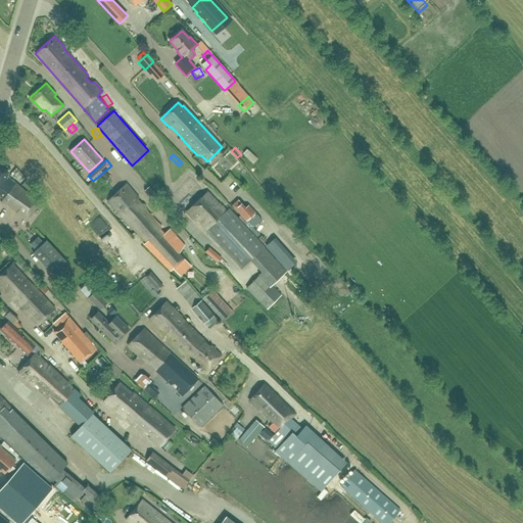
[(28,219),(38,204),(7,177),(8,174),(0,169),(0,196),(2,198),(1,201),(28,219)]
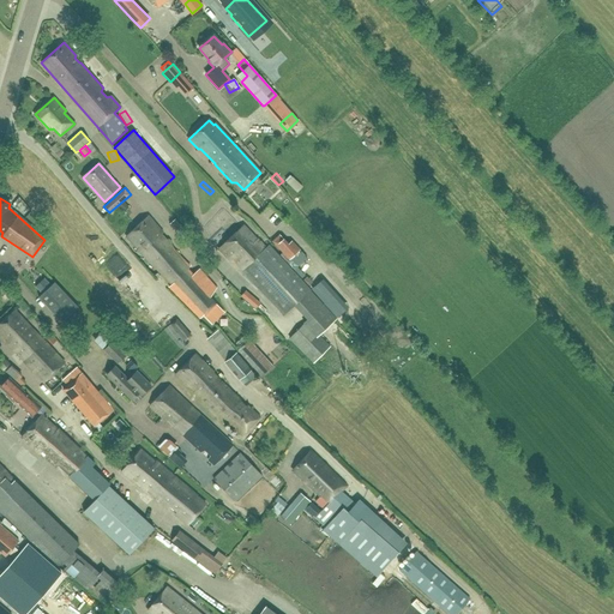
[(168,241),(162,236),(163,233),(149,217),(126,236),(148,262),(172,284),(168,288),(199,319),(202,318),(202,315),(212,325),(226,313),(216,304),(209,298),(215,288),(199,269),(193,275),(188,269),(190,266),(170,246),(172,242),(169,240),(168,241)]
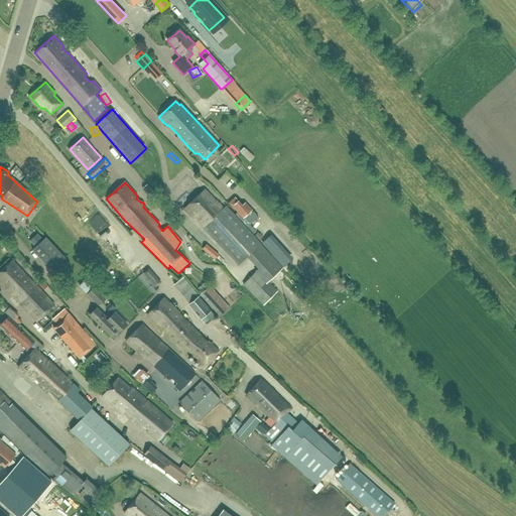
[(223,209),(206,189),(183,210),(194,220),(195,219),(238,265),(261,244),(226,206),(223,209)]
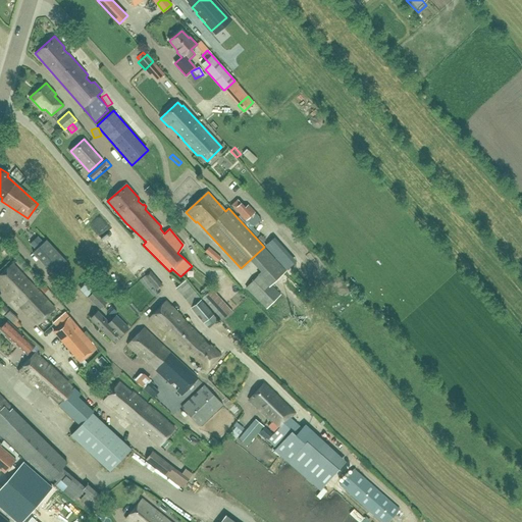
[(160,199),(156,194),(151,199),(155,203),(160,199)]
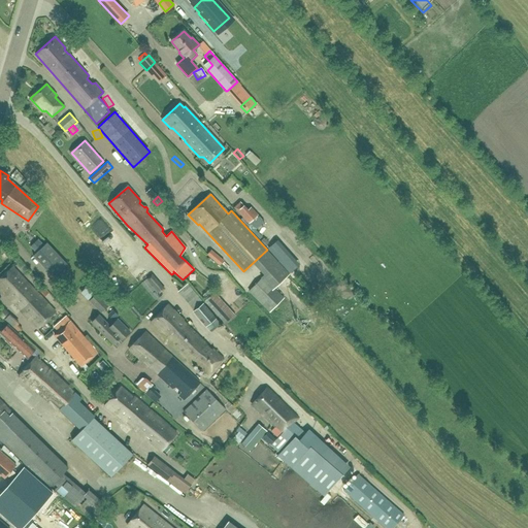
[(169,211),(162,204),(158,207),(165,216),(169,211)]
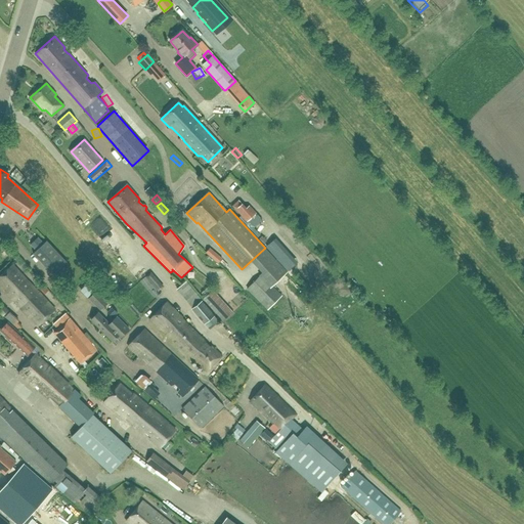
[(247,222),(245,223),(248,226),(249,225),(252,229),(261,221),(255,214),(256,213),(249,205),(246,208),(244,206),(237,212),(247,222)]
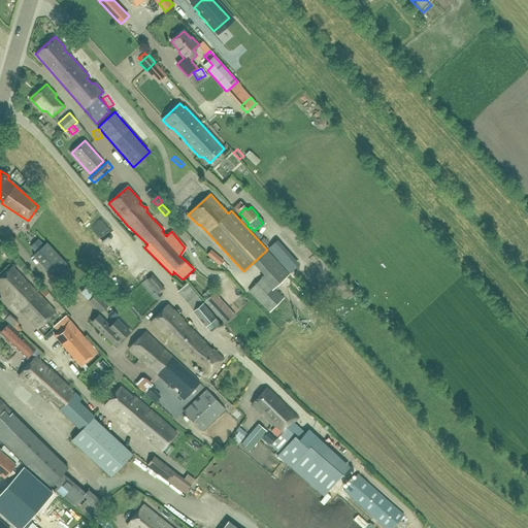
[(95,235),(108,249),(119,238),(104,225),(95,235)]
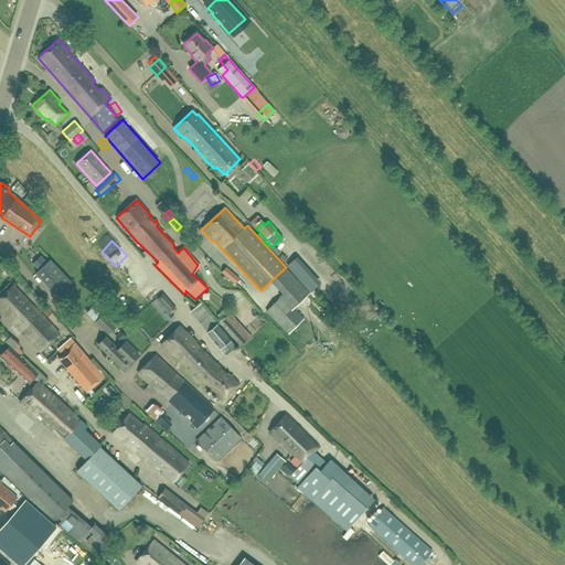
[(56,297),(64,290),(72,283),(51,259),(35,274),(56,297)]
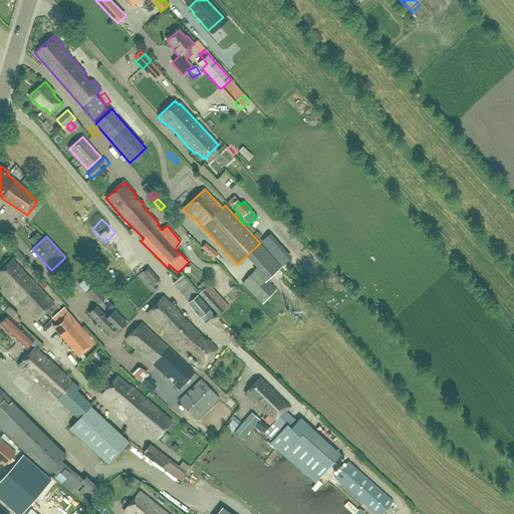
[(217,262),(220,258),(219,257),(220,256),(206,242),(201,248),(217,262)]
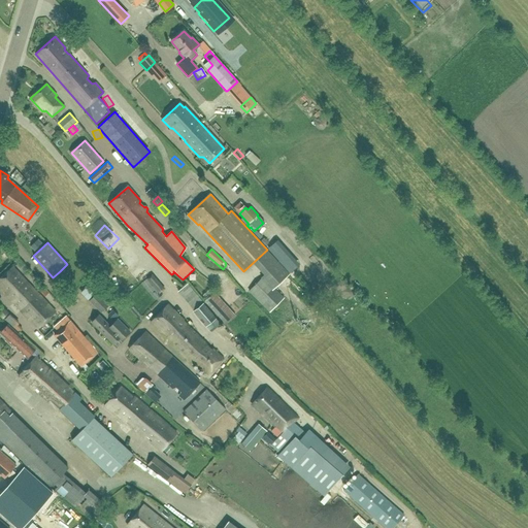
[(120,264),(126,259),(121,254),(114,258),(120,264)]
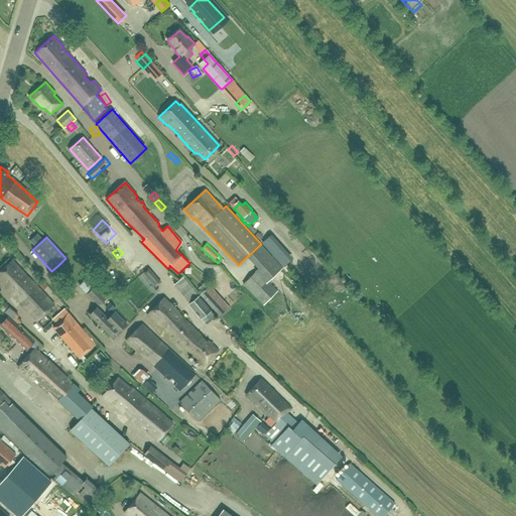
[(282,250),(277,253),(285,266),(291,263),(282,250)]
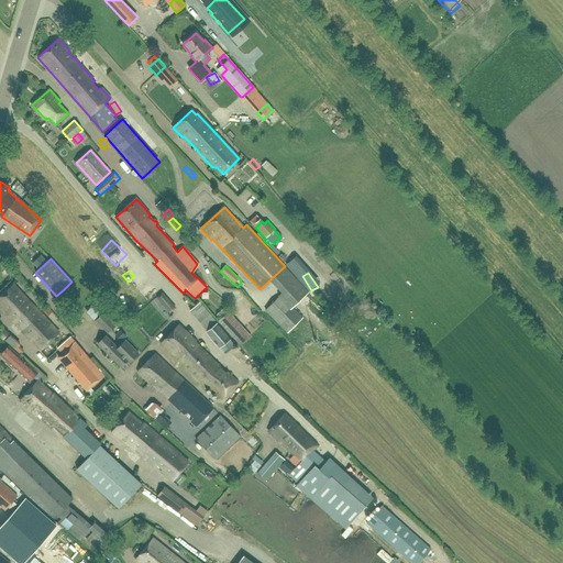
[(34,320),(41,313),(13,285),(0,297),(0,310),(6,316),(6,315),(22,331),(34,320)]
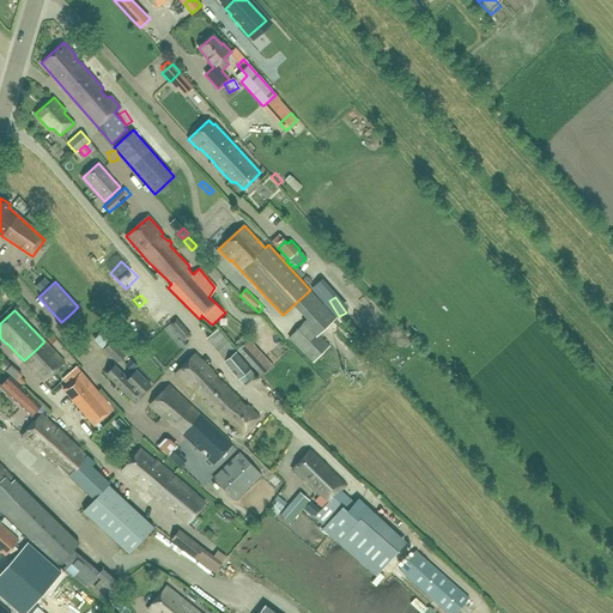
[(176,317),(170,323),(184,341),(192,335),(176,317)]
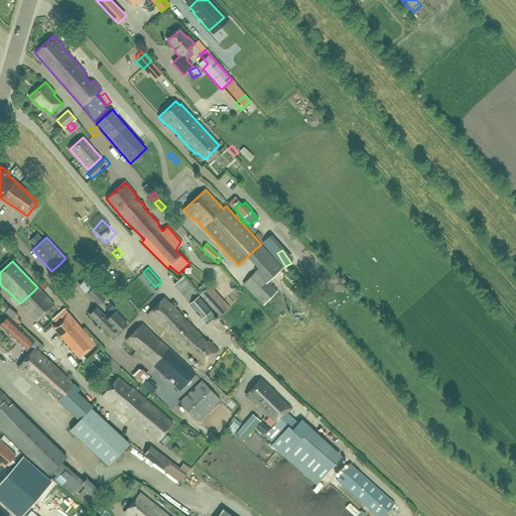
[(95,286),(94,285),(99,280),(88,270),(82,276),(85,279),(79,286),(86,293),(86,292),(87,293),(87,294),(99,305),(107,298),(95,286)]
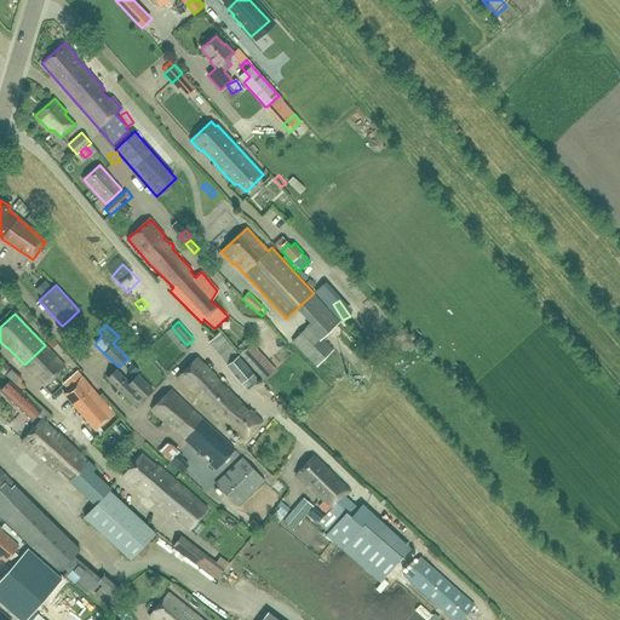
[(317,366),(333,350),(322,338),(319,340),(306,327),(292,342),(317,366)]
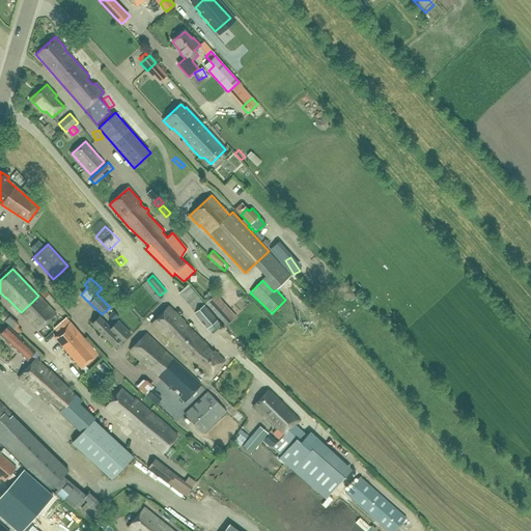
[(212,333),(221,325),(217,319),(204,305),(188,285),(178,294),(194,313),(206,329),(207,328),(212,333)]
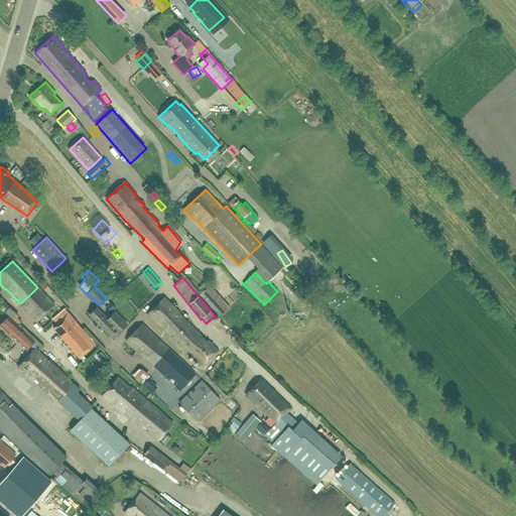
[(31,293),(20,303),(35,320),(53,304),(37,287),(31,293)]
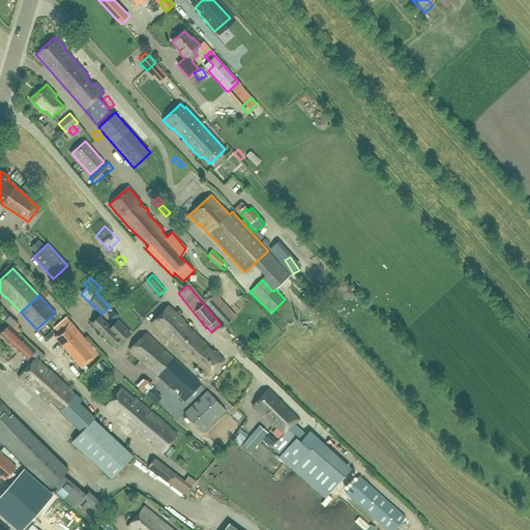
[(208,345),(184,322),(185,321),(170,306),(151,323),(162,333),(163,332),(175,346),(195,362),(209,376),(224,359),(213,350),(213,351),(207,346),(208,345)]
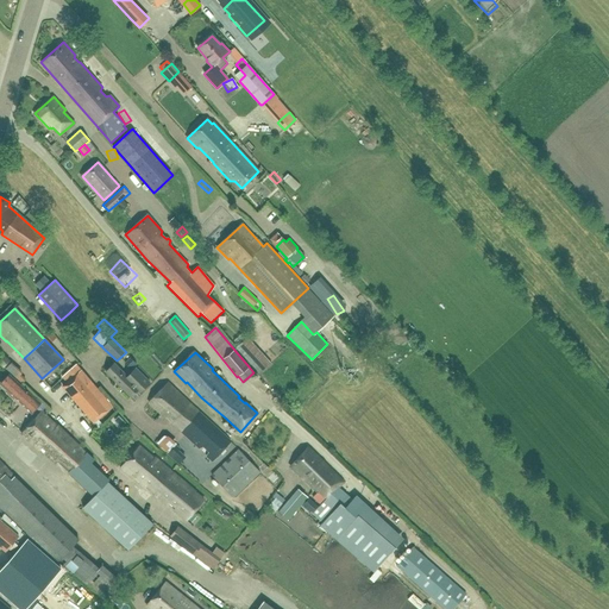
[(127,376),(114,363),(105,372),(131,397),(138,390),(139,393),(150,382),(136,368),(127,376)]
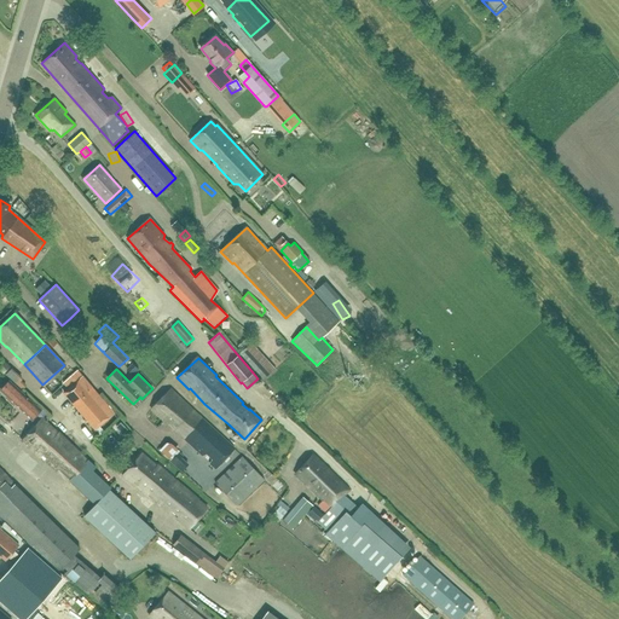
[(94,431),(115,414),(82,376),(62,393),(94,431)]
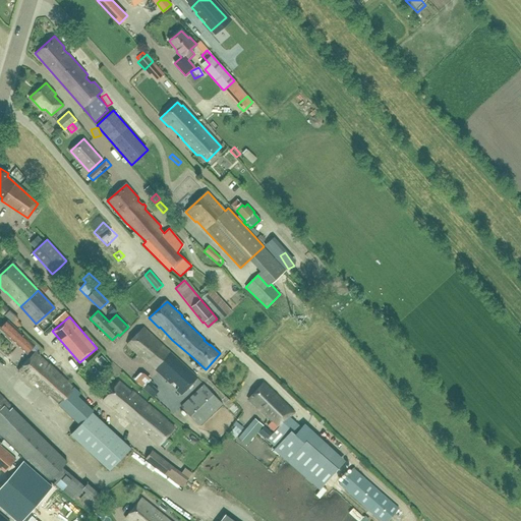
[(57,327),(63,322),(58,316),(53,322),(57,327)]
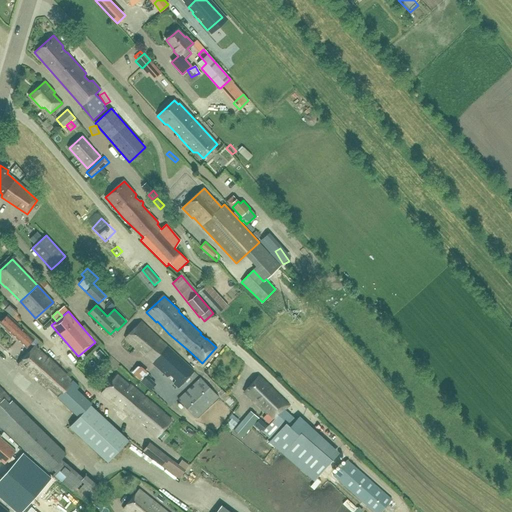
[(34,340),(7,315),(0,322),(0,323),(6,329),(4,330),(11,336),(12,335),(27,348),(34,340)]
